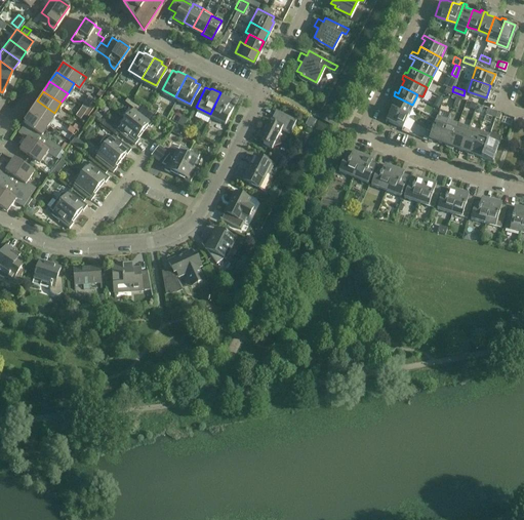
[(220,92),(210,114),(225,121),(234,102),(229,98),(230,96),(220,92)]
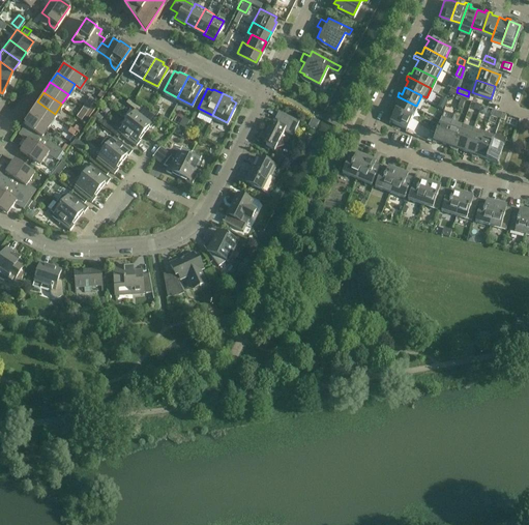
[(416,106),(398,96),(395,99),(398,100),(394,107),(411,115),(416,106)]
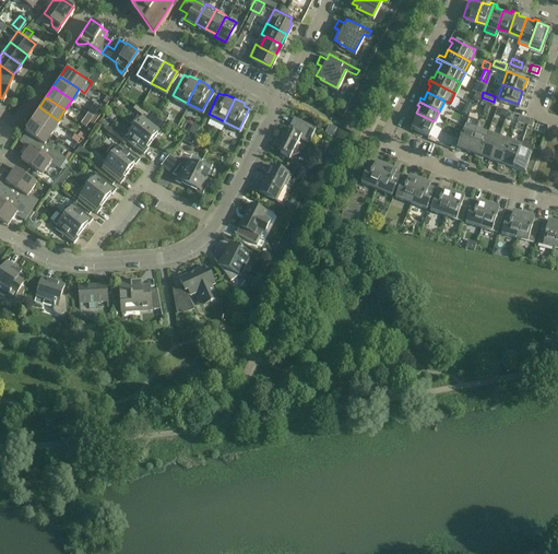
[(58,120),(39,107),(32,118),(50,130),(58,120)]
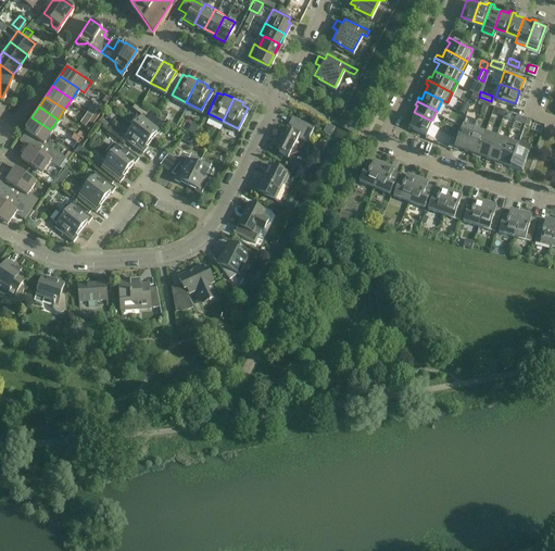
[(141,111),(133,122),(150,135),(154,129),(156,130),(161,125),(159,123),(164,116),(149,108),(146,112),(142,110),(141,111)]
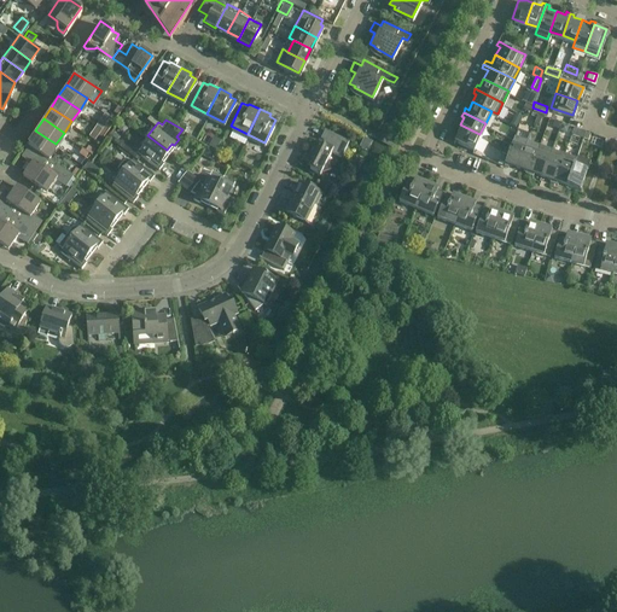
[(479,134),(460,124),(454,137),(473,146),(479,134)]
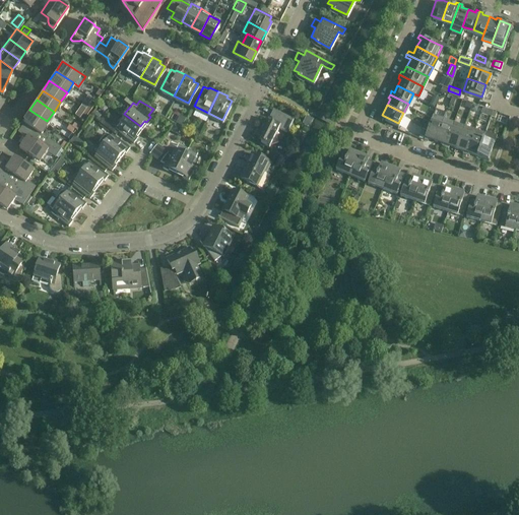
[(272,106),(269,113),(271,114),(270,117),(267,116),(262,126),(257,128),(260,137),(260,139),(268,143),(269,141),(277,139),(274,131),(278,124),(285,128),(293,115),(272,106)]
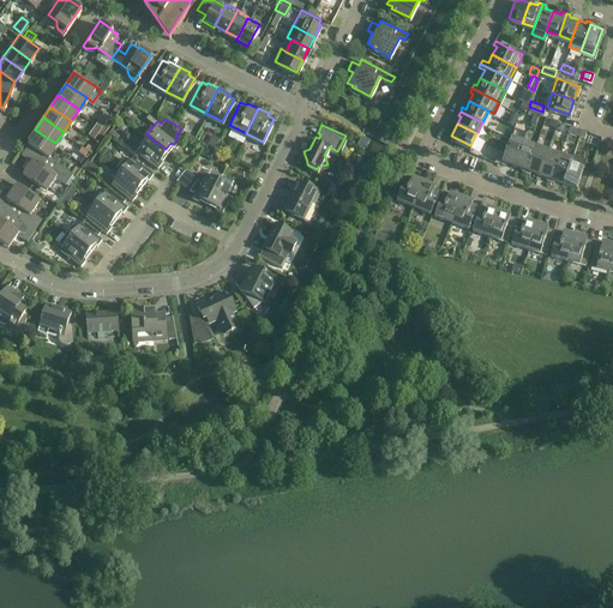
[(28,140),(48,155),(48,154),(55,143),(35,130),(28,140)]
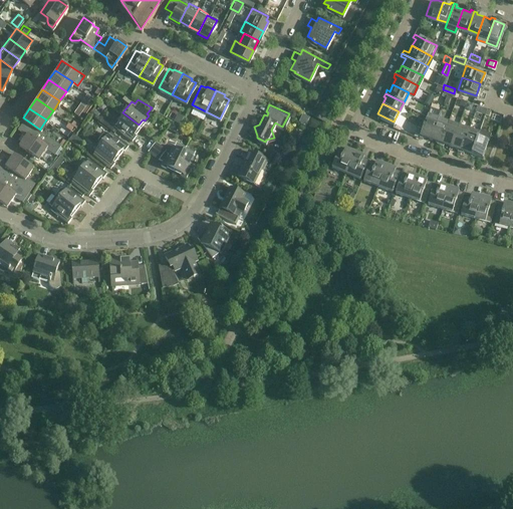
[(177,109),(173,117),(179,120),(183,113),(177,109)]
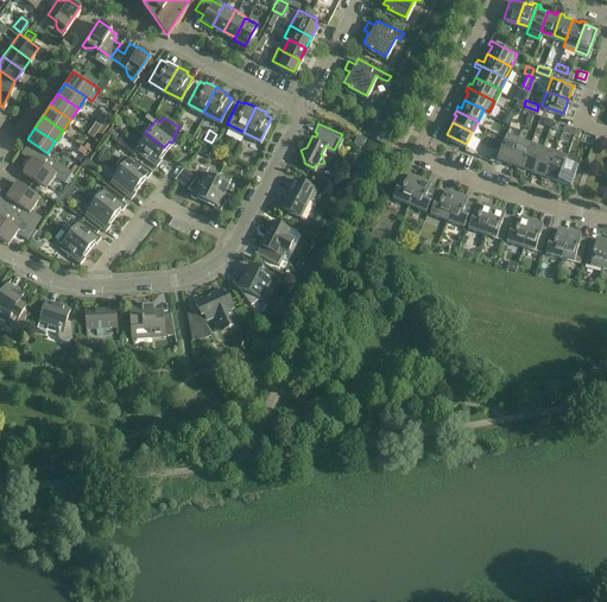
[(500,143),(499,147),(495,159),(499,160),(500,158),(509,160),(518,134),(505,130),(503,137),(500,143)]
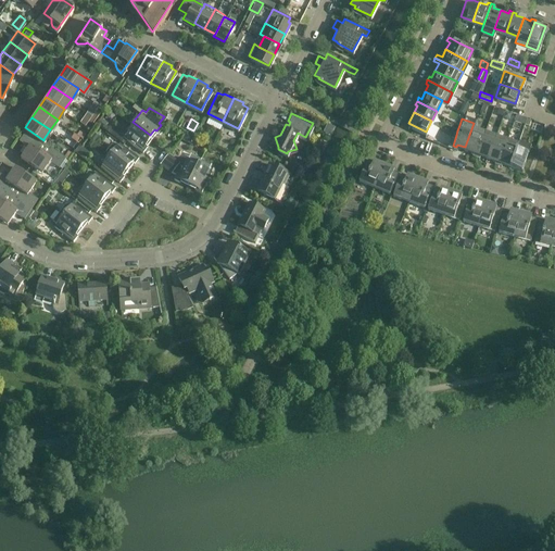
[(326,120),(323,126),(330,129),(333,124),(326,120)]
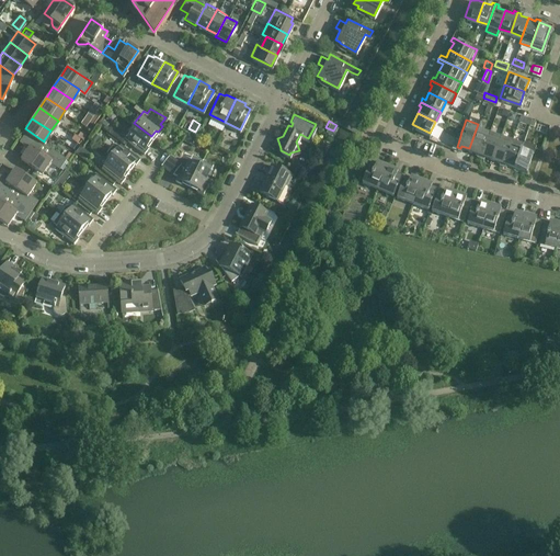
[(151,136),(134,123),(124,135),(144,150),(148,145),(146,143),(151,136)]
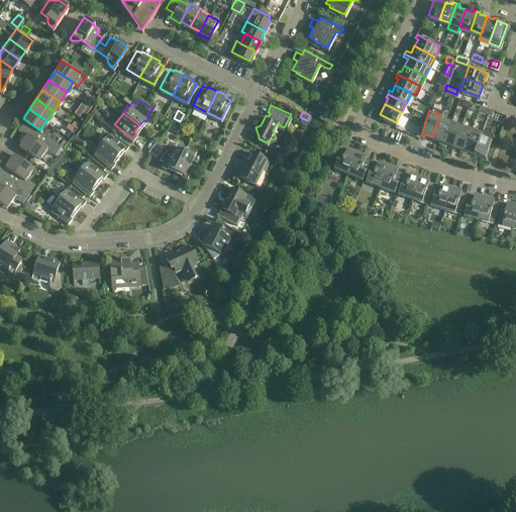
[(442,142),(448,123),(450,118),(440,114),(432,136),(439,139),(438,141),(442,142)]
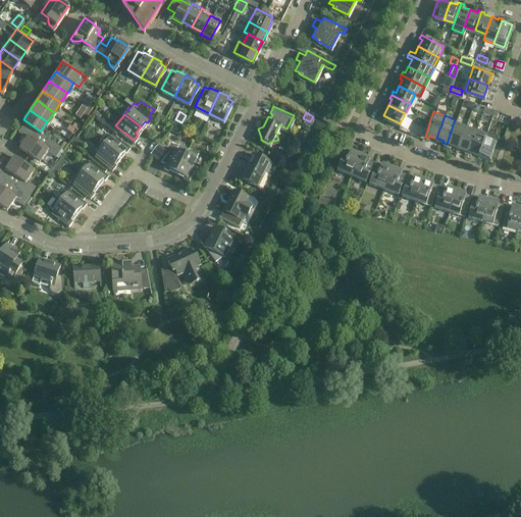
[(17,128),(25,135),(18,146),(29,152),(42,132),(41,131),(41,132),(23,119),(17,128)]
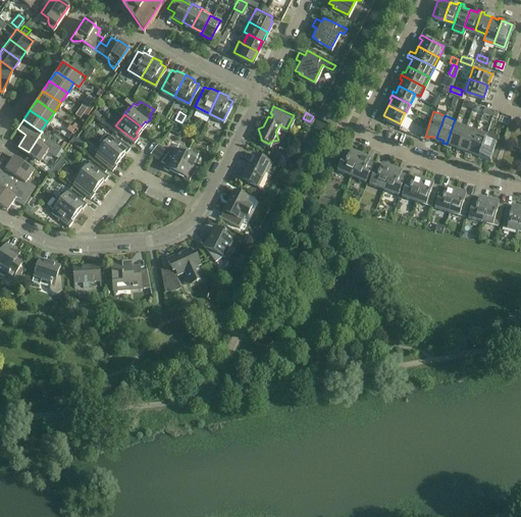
[(467,151),(476,125),(465,122),(463,128),(457,145),(464,148),(463,150),(467,151)]
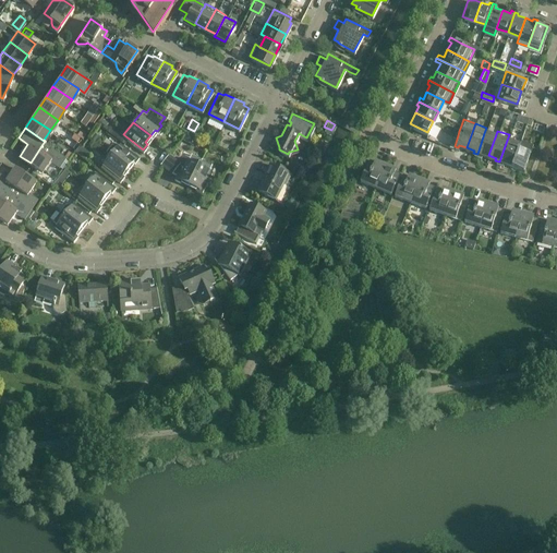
[(488,155),(495,137),(484,133),(477,154),(481,155),(481,153),(488,155)]
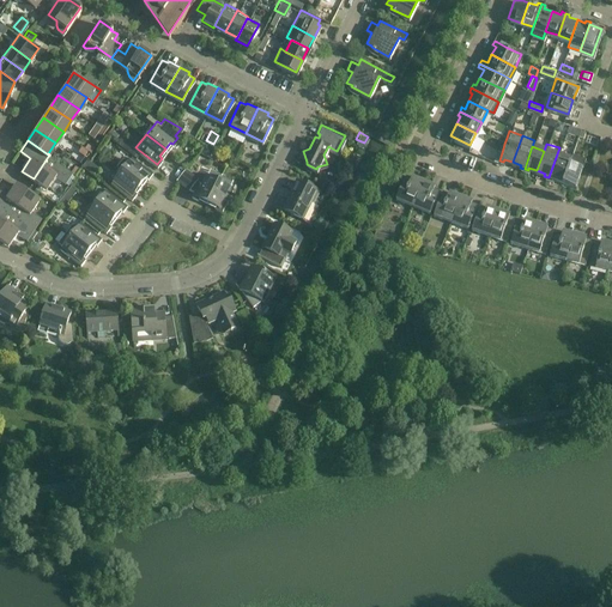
[(562,180),(573,151),(571,150),(571,152),(559,147),(549,177),(552,180),(553,176),(562,180)]
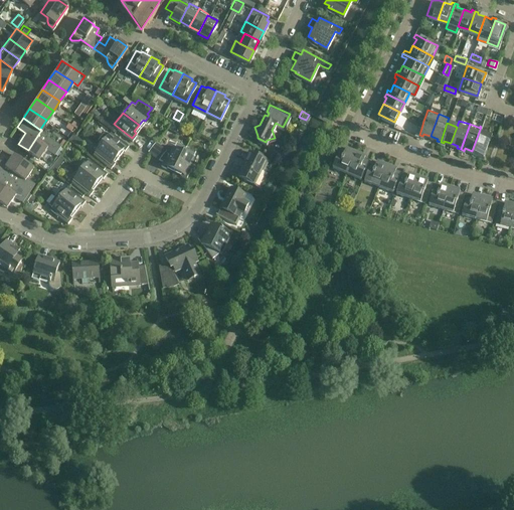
[(481,127),(472,151),(482,155),(491,130),(481,127)]
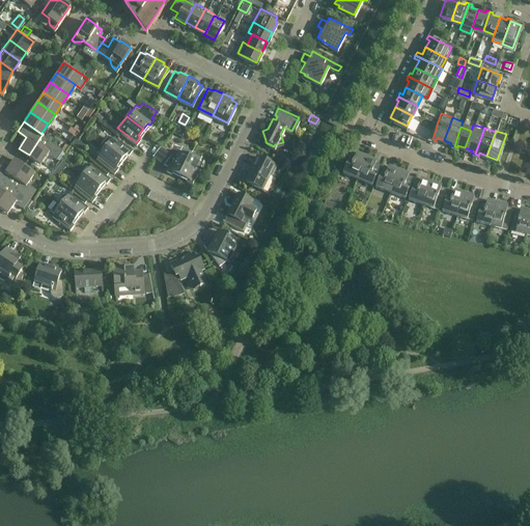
[(107,134),(101,141),(105,144),(120,158),(126,151),(128,153),(132,147),(113,133),(111,137),(107,134)]
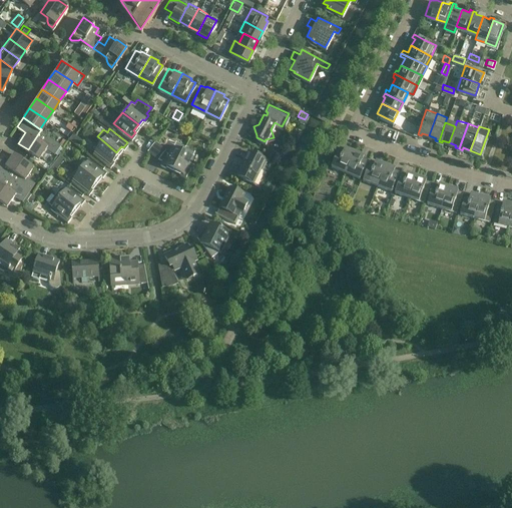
[(41,129),(28,149),(31,151),(38,156),(40,153),(45,156),(50,149),(53,151),(60,142),(59,141),(41,129)]
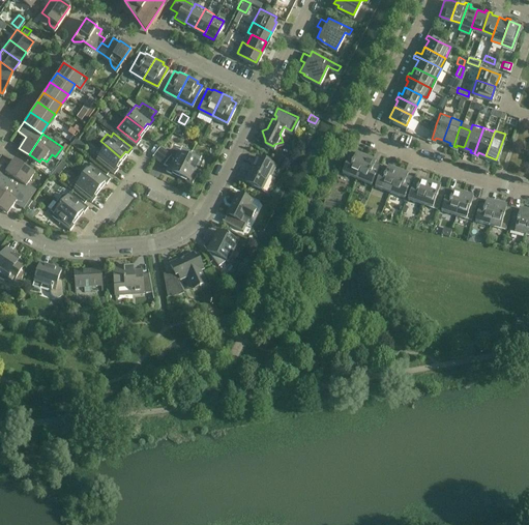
[(75,135),(70,140),(75,143),(79,138),(75,135)]
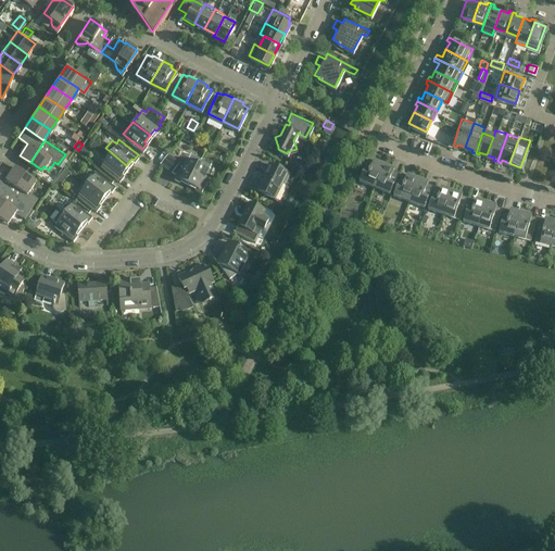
[(168,150),(160,161),(171,170),(176,162),(168,155),(171,153),(168,150)]
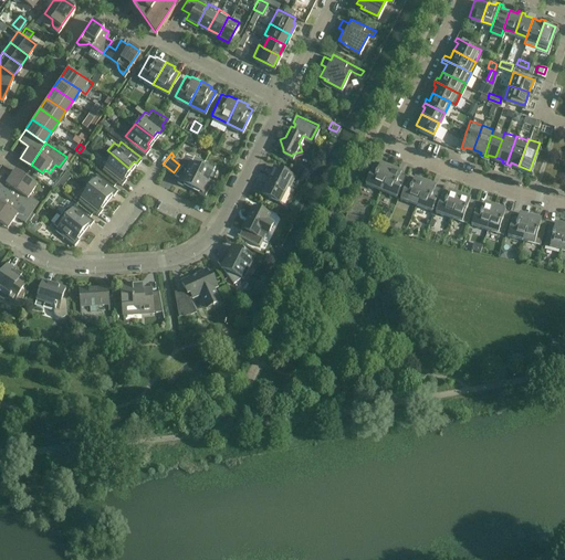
[(191,183),(203,158),(194,152),(190,158),(187,156),(176,178),(182,182),(184,179),(191,183)]
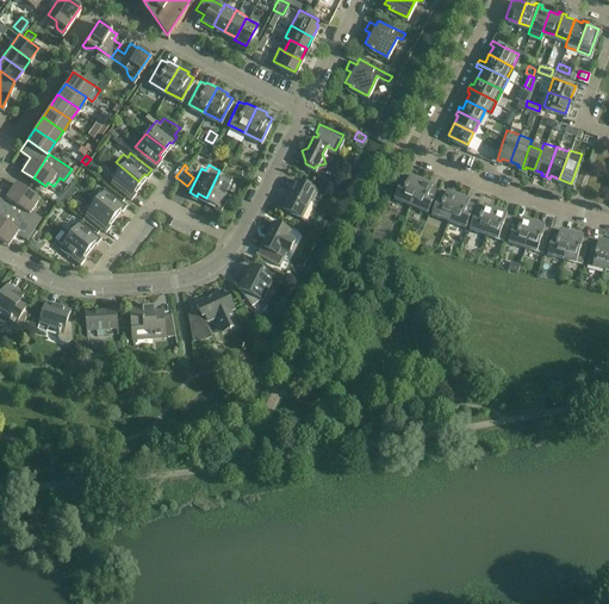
[(138,181),(120,166),(110,180),(130,195),(136,190),(134,188),(138,181)]
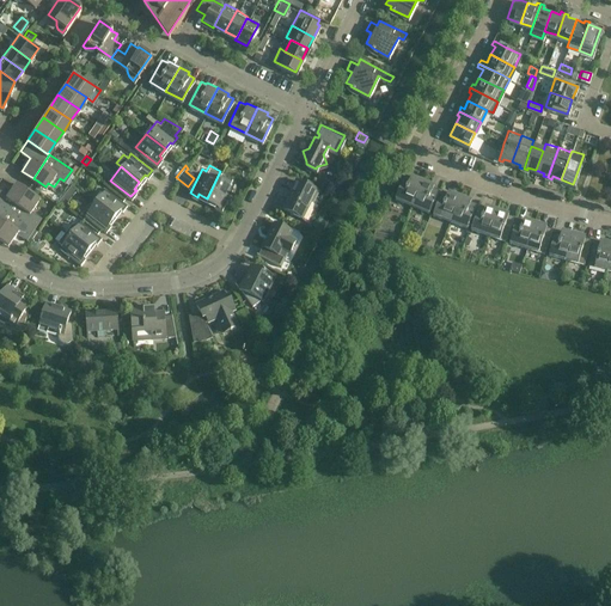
[(232,184),(228,183),(232,177),(220,171),(207,199),(214,202),(213,204),(220,208),(232,184)]
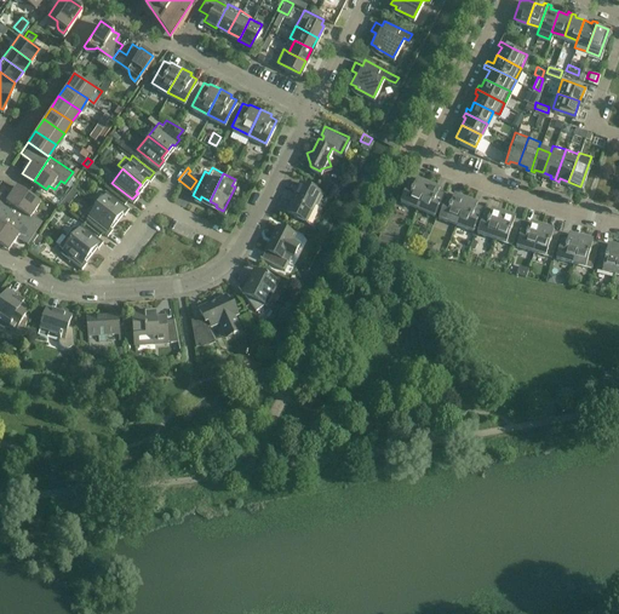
[(417,206),(428,179),(416,174),(414,177),(410,174),(400,199),(417,206)]
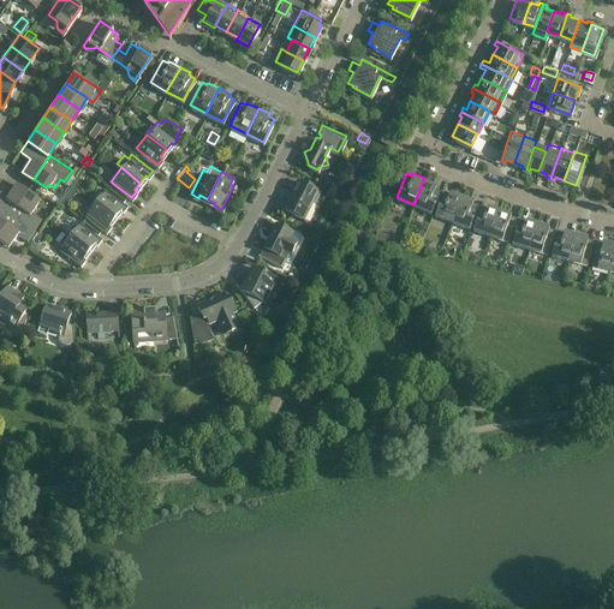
[(291,187),(293,189),(284,206),(303,215),(311,197),(314,198),(319,187),(296,177),(291,187)]
